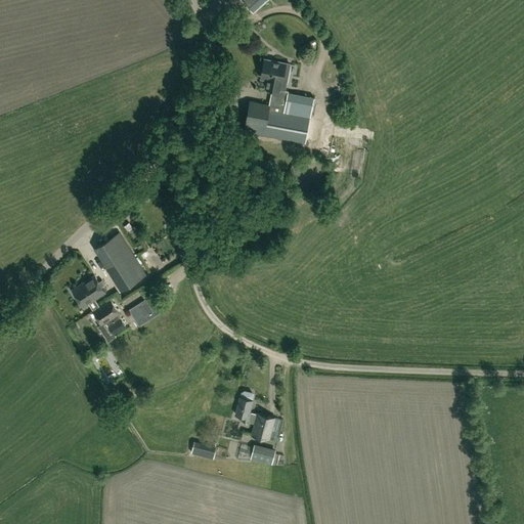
[(242,0),(254,13),(268,0),(242,0)]
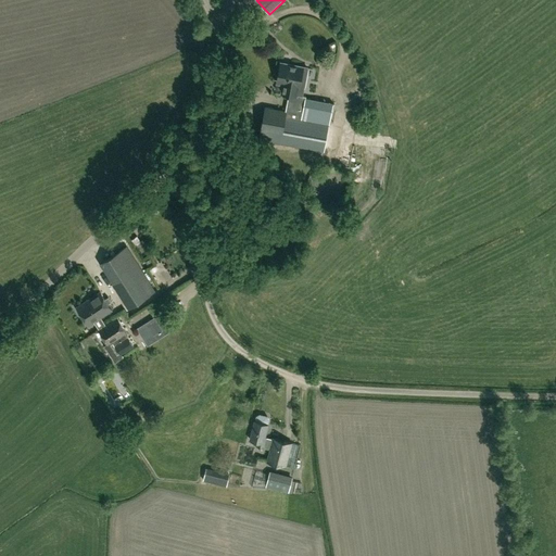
[(258,139),(280,143),(325,152),(329,125),(333,104),(305,99),(306,96),(303,96),(308,66),(303,65),(302,67),(281,63),(277,83),(283,84),(282,91),(289,93),(286,110),(264,105),(258,139)]
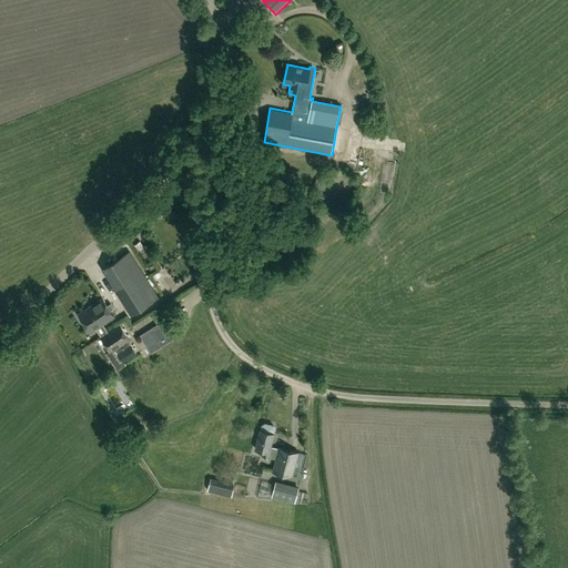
[(322,84),(324,67),(317,66),(314,82),(322,84)]
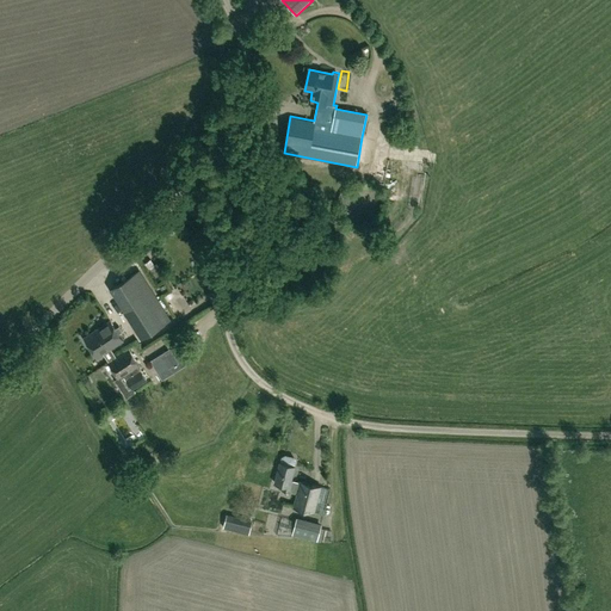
[(415,185),(425,186),(426,162),(417,161),(415,185)]
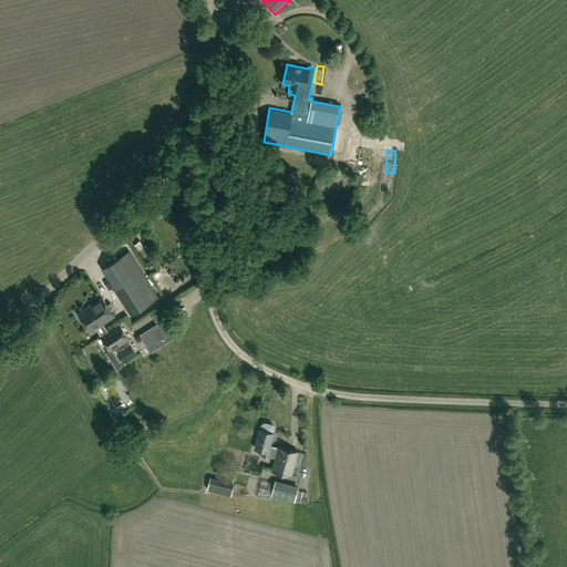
[(147,234),(141,236),(144,245),(151,243),(147,234)]
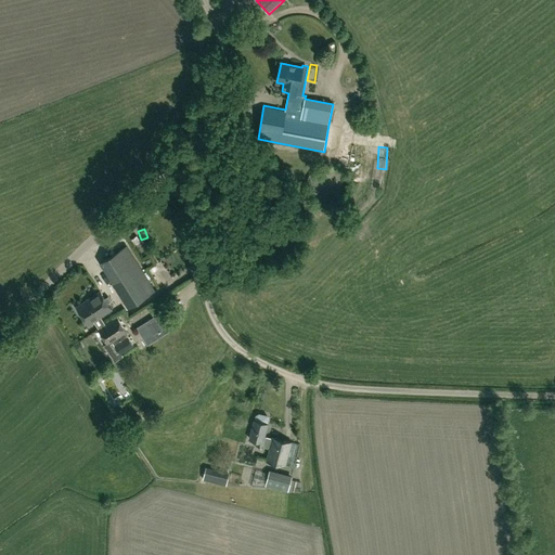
[(155,289),(127,245),(100,262),(128,307),(155,289)]
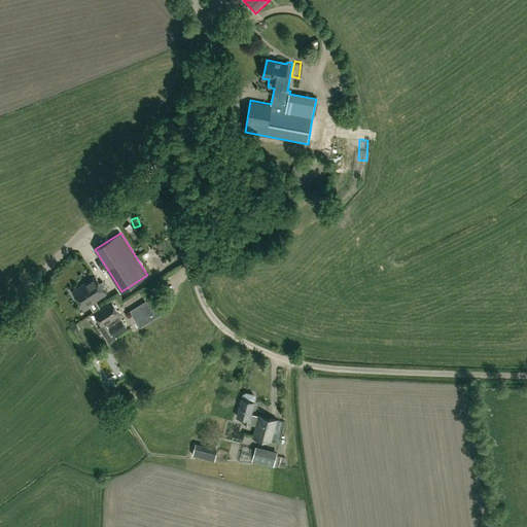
[(89,305),(94,312),(100,308),(96,301),(106,293),(95,276),(72,290),(83,309),(89,305)]
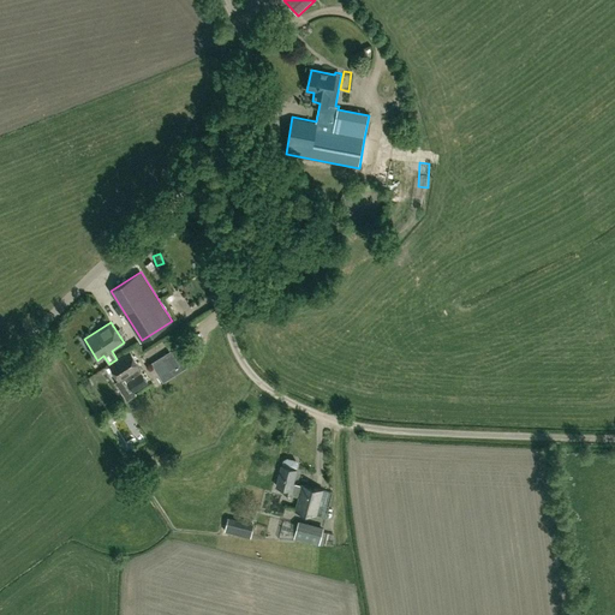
[(168,346),(171,351),(173,356),(174,354),(187,346),(183,338),(168,346)]
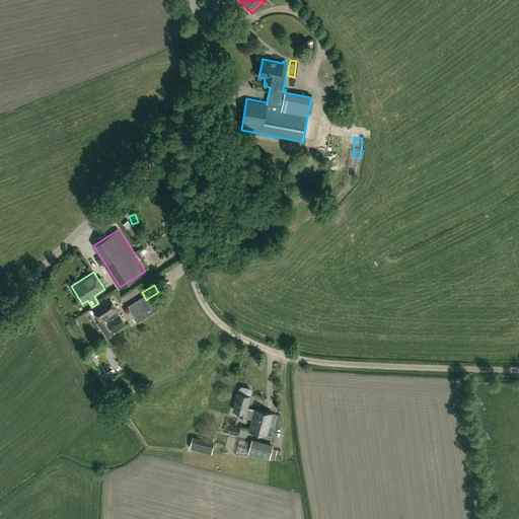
[(109,295),(98,303),(92,307),(91,307),(100,321),(104,319),(113,330),(125,322),(118,311),(119,310),(109,295)]
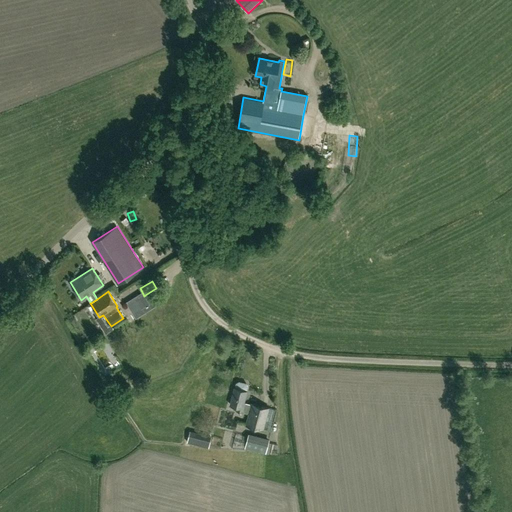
[(142,292),(131,298),(125,302),(136,318),(153,307),(145,295),(144,296),(142,292)]
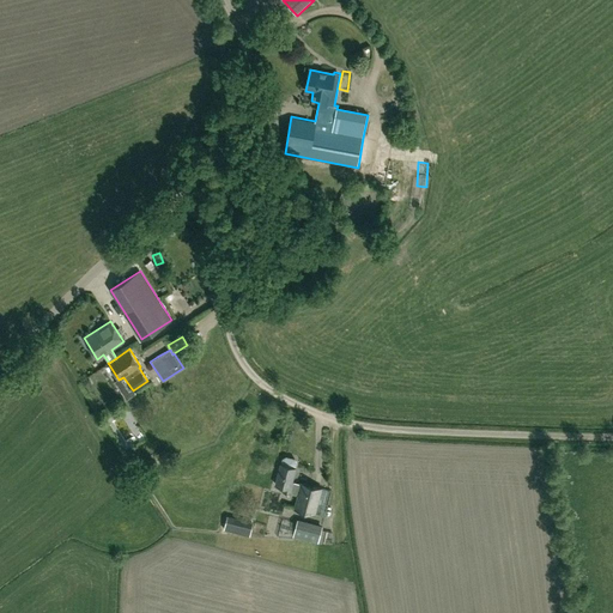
[(133,408),(119,416),(128,438),(144,431),(133,408)]
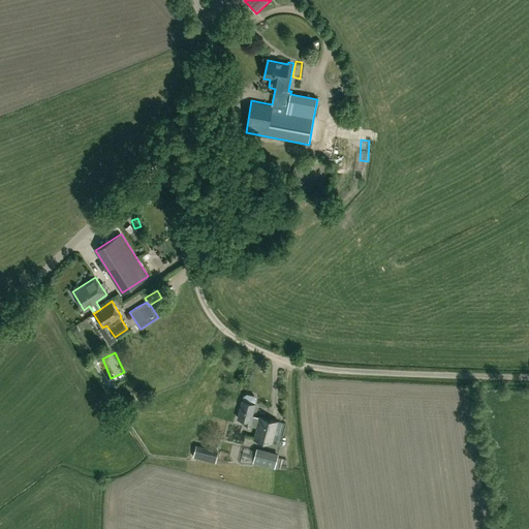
[(243,400),(242,400),(238,417),(245,419),(244,424),(251,427),(253,422),(258,423),(254,438),(272,443),(278,422),(259,416),(259,417),(252,415),(255,403),(256,398),(255,395),(247,393),(244,395),(243,400)]
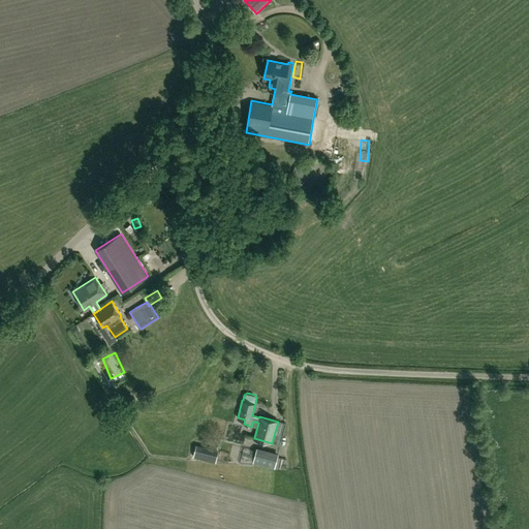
[(198,458),(215,462),(218,449),(201,445),(198,458)]
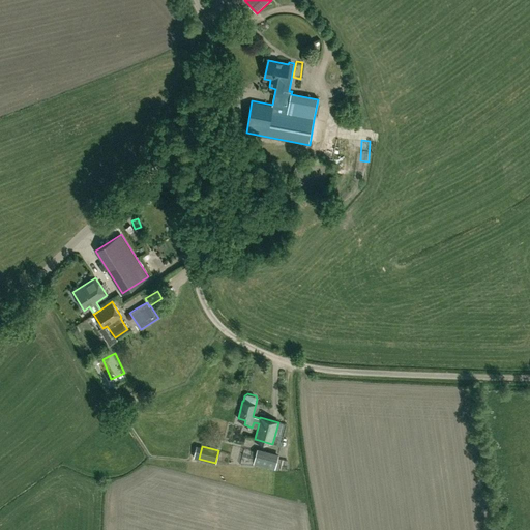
[(253,463),(275,468),(278,453),(257,448),(253,463)]
